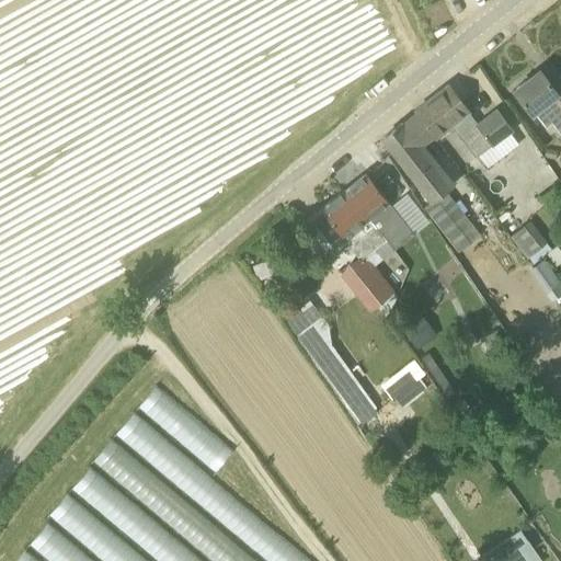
[(551,123),(560,134),(560,135),(560,89),(557,92),(540,69),(513,90),(531,114),(534,112),(546,127),(551,123)]
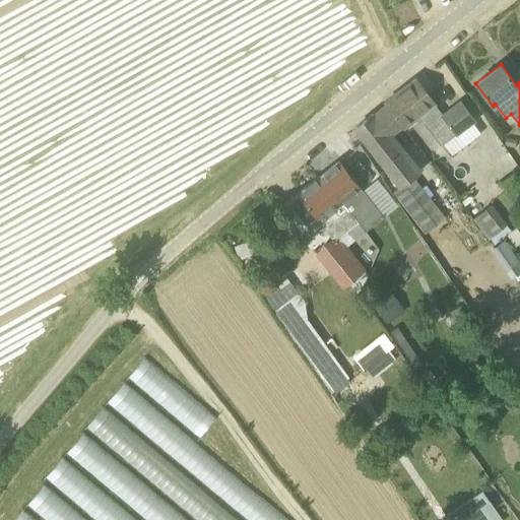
[(385,105),(401,126),(413,116),(439,147),(474,120),(461,102),(443,116),(415,80),(385,105)]
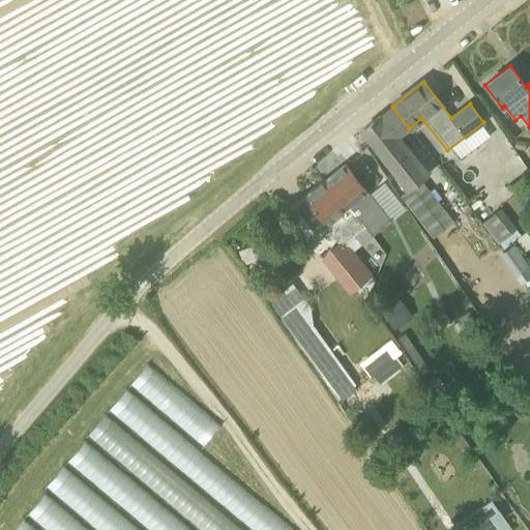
[(361,130),(408,189),(411,186),(430,174),(400,136),(409,128),(392,107),(361,130)]
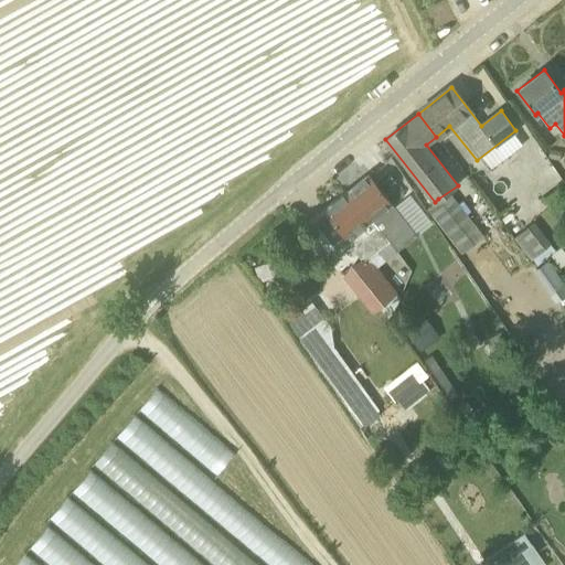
[(560,151),(550,150),(548,159),(560,159),(560,151)]
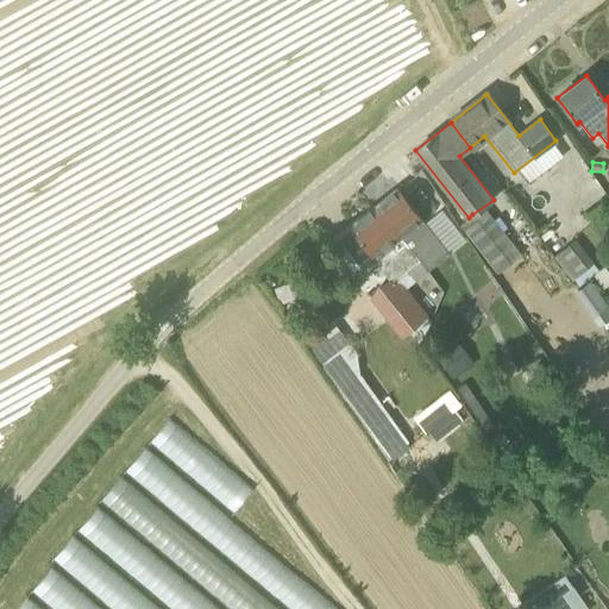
[(400,236),(428,270),(450,253),(397,188),(372,207),(397,237),(400,236)]
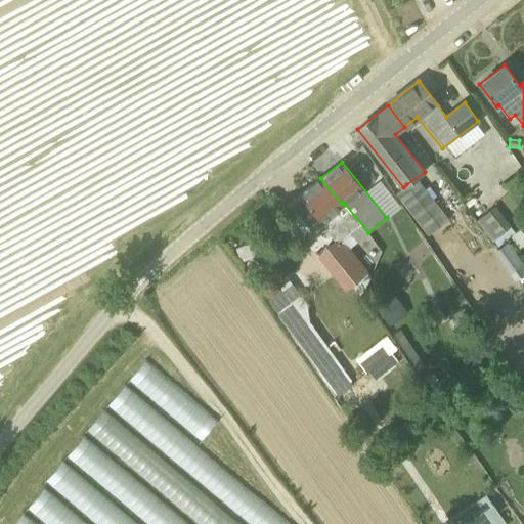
[(342,204),(320,178),(300,194),(326,228),(325,228),(336,242),(319,255),(346,289),(367,271),(349,248),(368,232),(344,203),(342,204)]
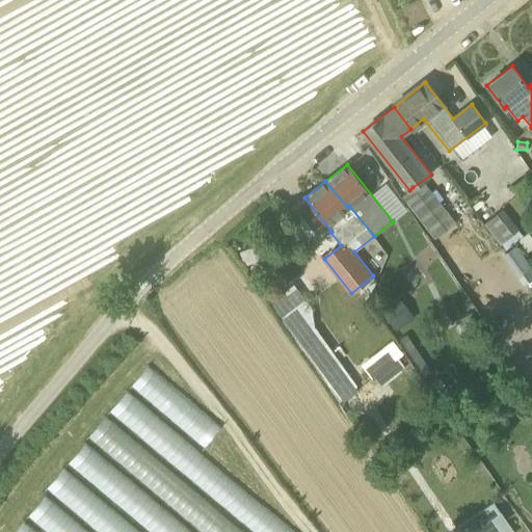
[(434,238),(445,230),(413,187),(409,190),(402,196),(434,238)]
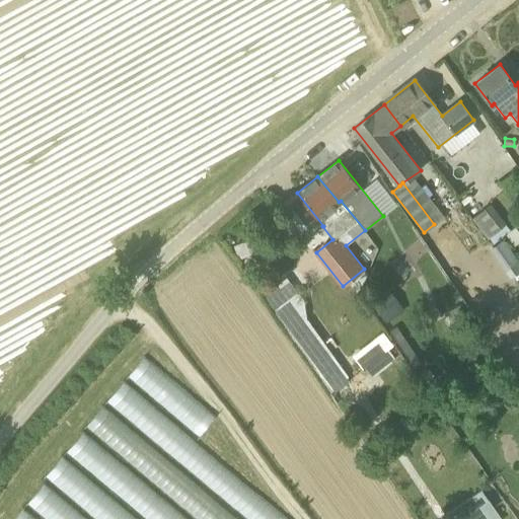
[(490,203),(471,218),(487,238),(489,237),(494,243),(512,230),(490,203)]
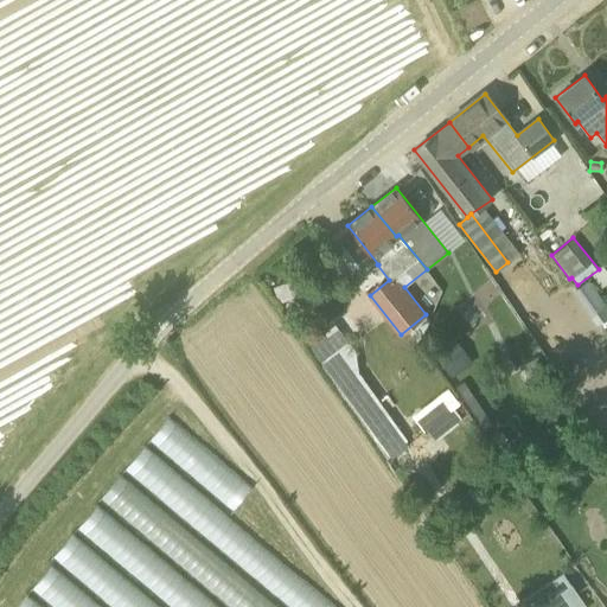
[(606,305),(589,280),(572,292),(596,327),(606,319),(606,305)]
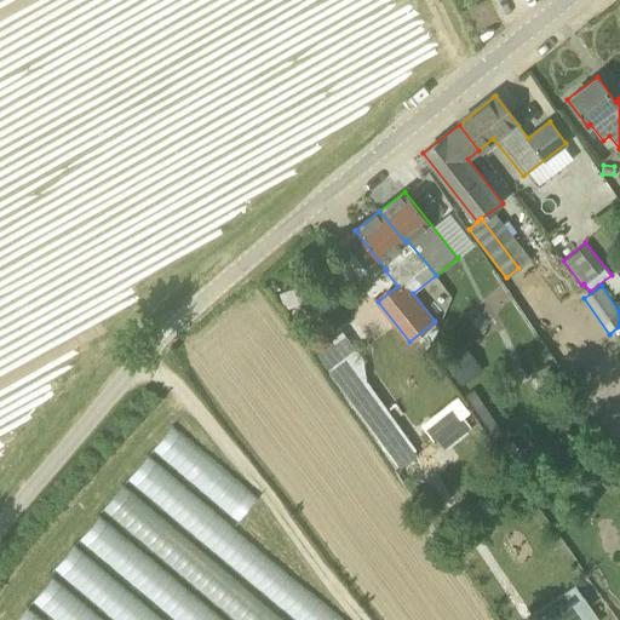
[(294,287),(277,294),(285,311),(302,304),(294,287)]
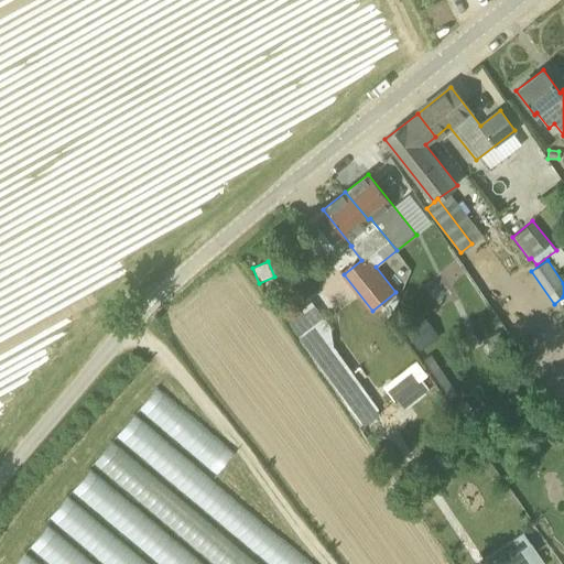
[(284,320),(296,337),(325,318),(313,301),(284,320)]
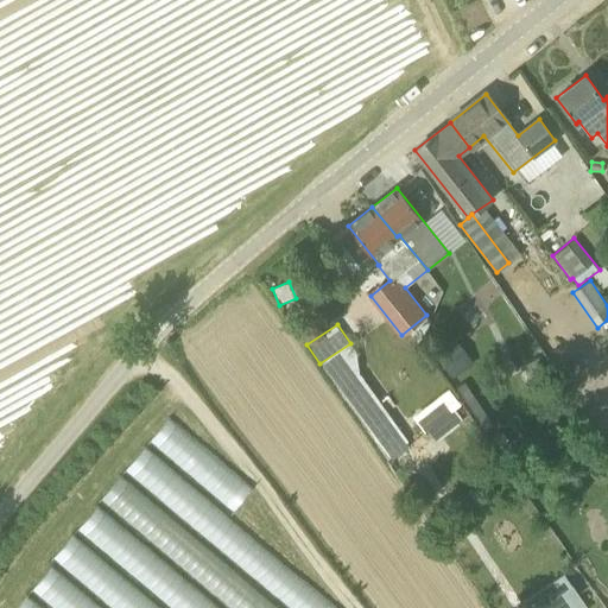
[(474,363),(456,339),(434,353),(451,379),(474,363)]
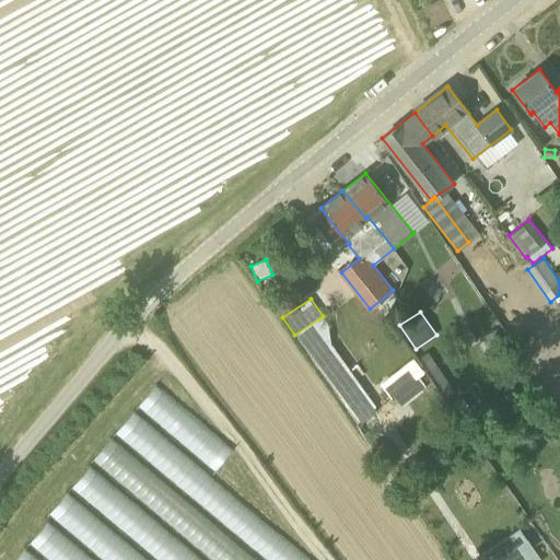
[(392,397),(393,396),(418,377),(424,372),(413,358),(380,383),(392,397)]
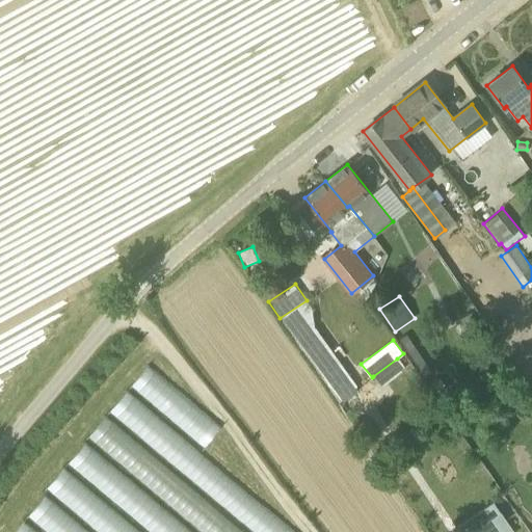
[(144,362),(127,383),(202,445),(219,424),(144,362)]
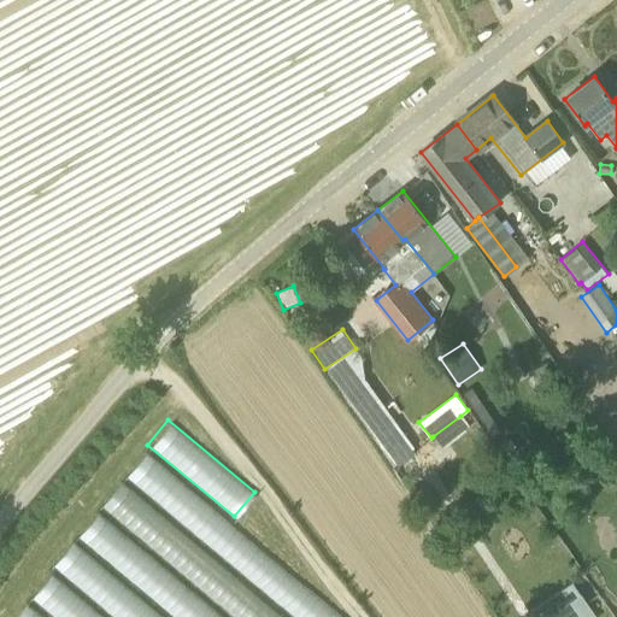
[(346,616),(142,451),(122,476),(294,616),(346,616)]
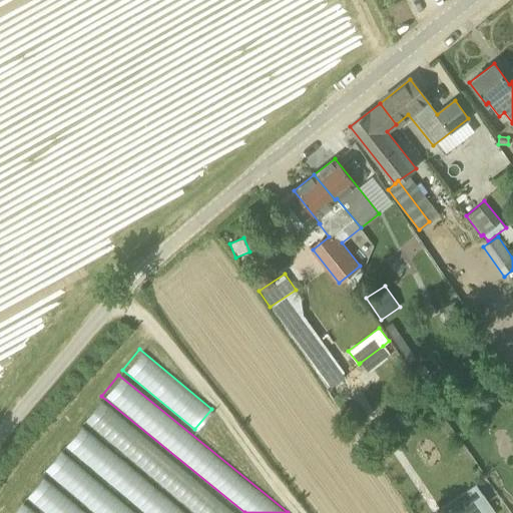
[(234,512),(94,404),(78,424),(191,512),(234,512)]
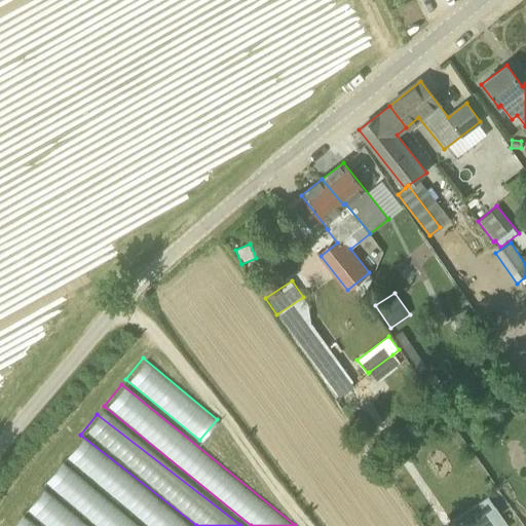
[(142,525),(186,525),(77,440),(61,461),(142,525)]
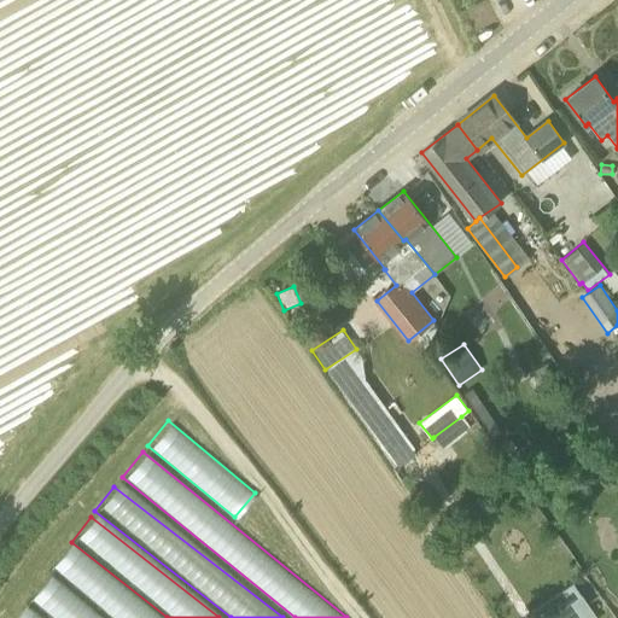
[(159,617),(69,543),(47,569),(108,617),(159,617)]
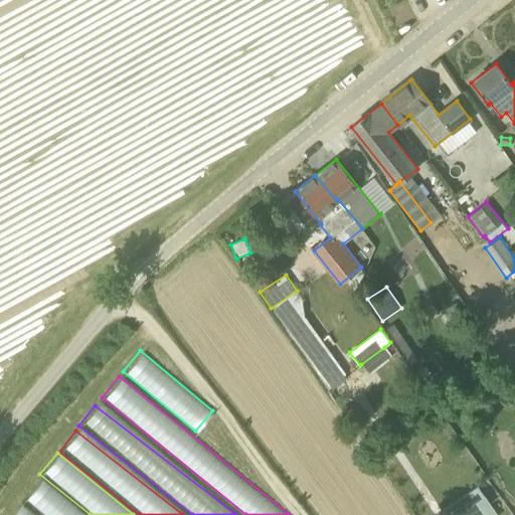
[(77,514),(36,482),(20,503),(19,502),(8,514),(77,514)]
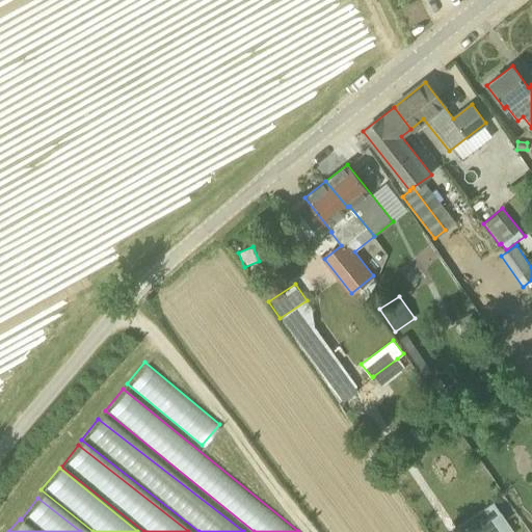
[(507,531),(488,505),(458,527),(461,531),(507,531)]
